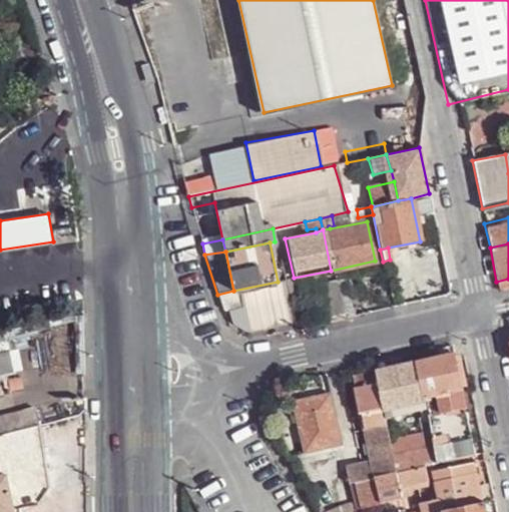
[(508,279),(496,282),(498,290),(508,287),(508,279)]
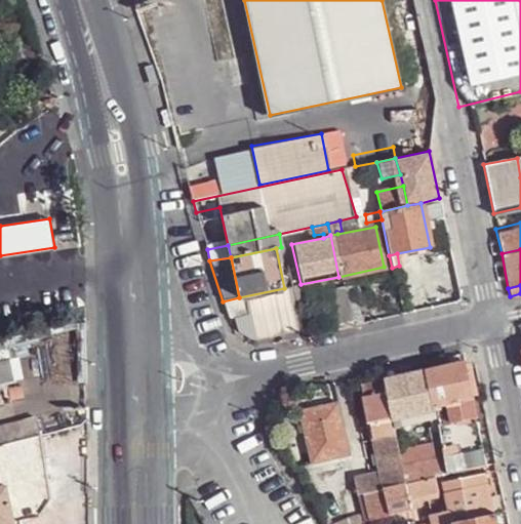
[(293,303),(296,315),(305,312),(299,288),(291,290),(293,303)]
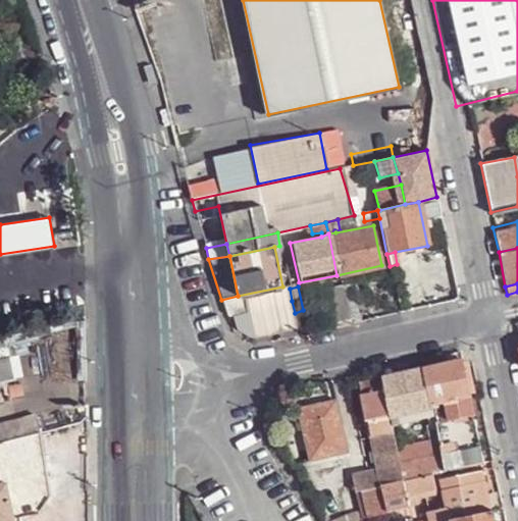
[(238,296),(221,300),(225,316),(242,313),(238,296)]
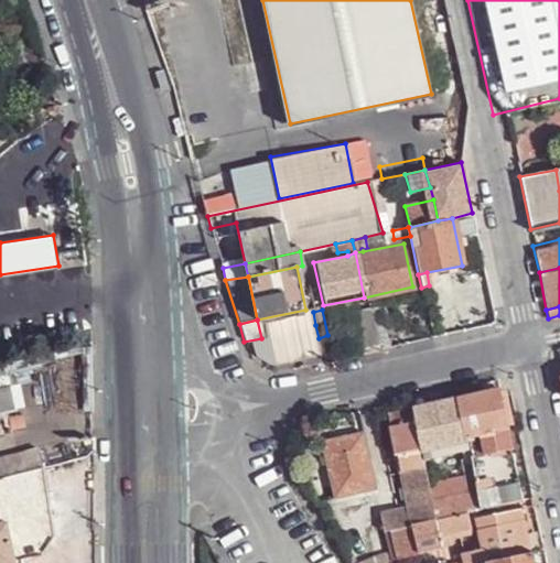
[(315,325),(261,338),(269,371),(275,374),(324,361),(319,338),(315,325)]
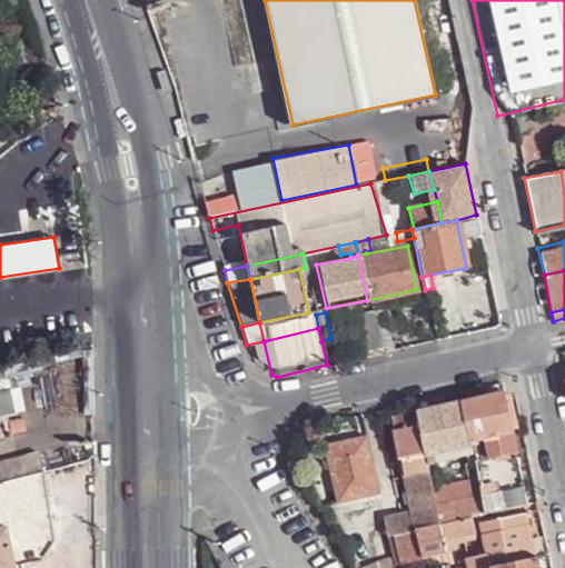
[(6,388),(0,389),(0,415),(3,414),(12,411),(6,388)]
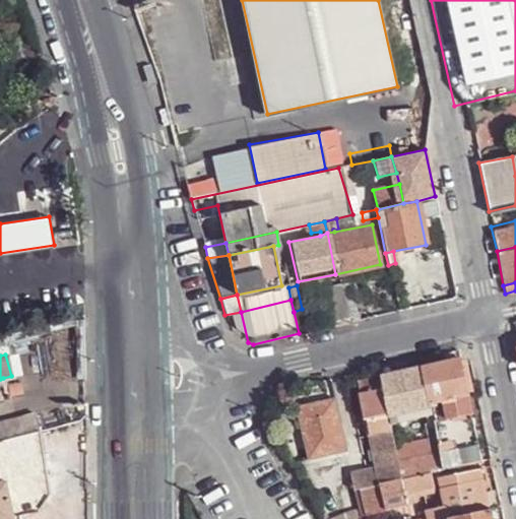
[(458,361),(422,369),(421,369),(427,402),(434,400),(440,399),(465,393),(458,361)]
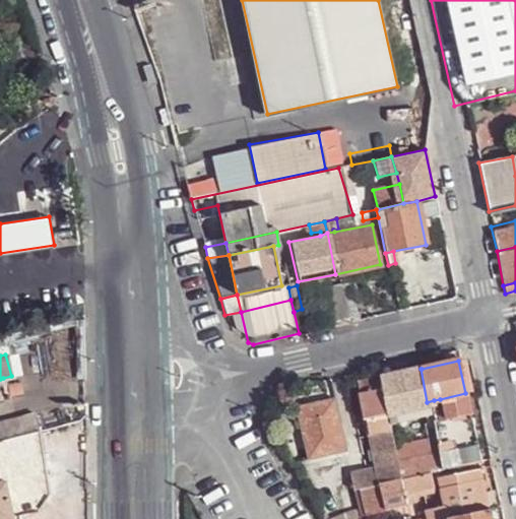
[(421,369),(381,378),(388,415),(429,407),(427,402),(421,369)]
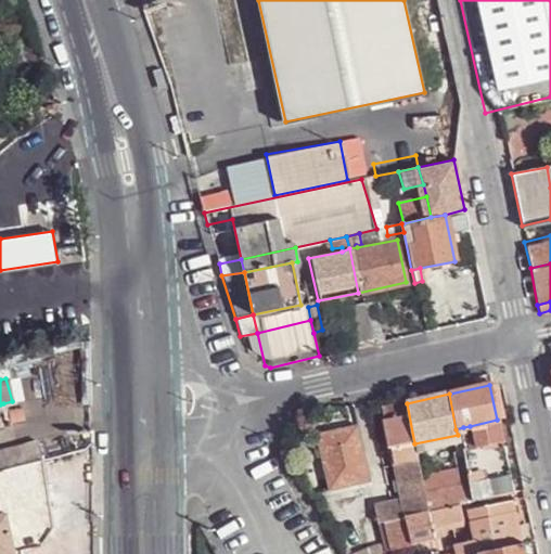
[(3,403),(0,404),(0,425),(9,424),(3,403)]
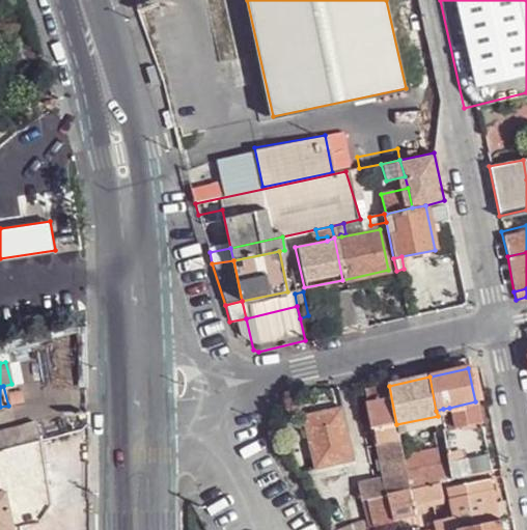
[(388,495),(410,491),(406,472),(397,433),(396,424),(389,386),(366,391),(384,475),(388,495)]
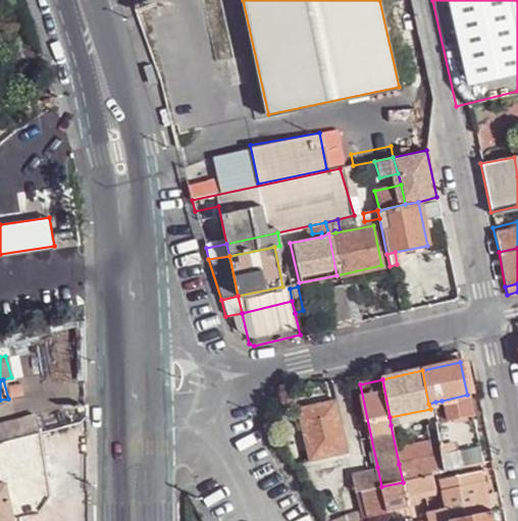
[(481,464),(467,395),(442,401),(445,419),(438,421),(433,422),(438,447),(439,455),(444,473),(481,464)]
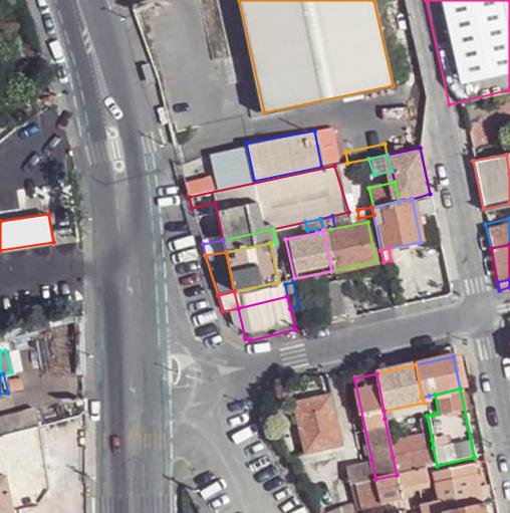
[(292,405),(304,454),(342,446),(330,396),(292,405)]
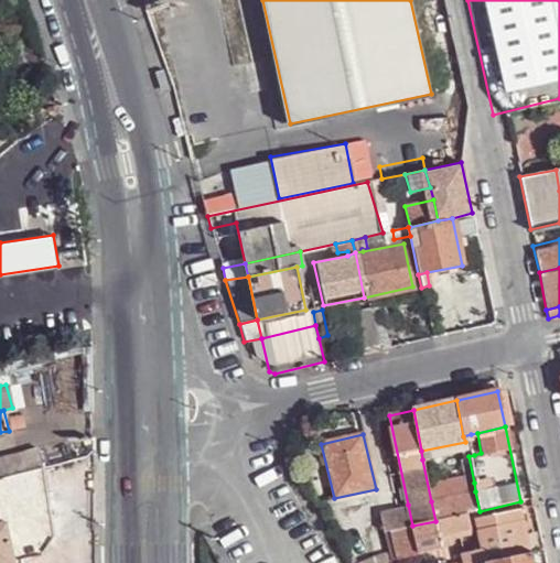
[(421,451),(422,459),(431,456),(466,448),(465,442),(421,451)]
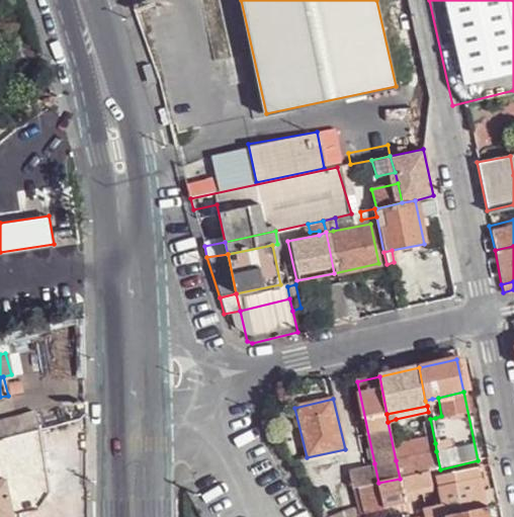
[(30,416),(7,422),(11,436),(33,430),(34,429),(30,416)]
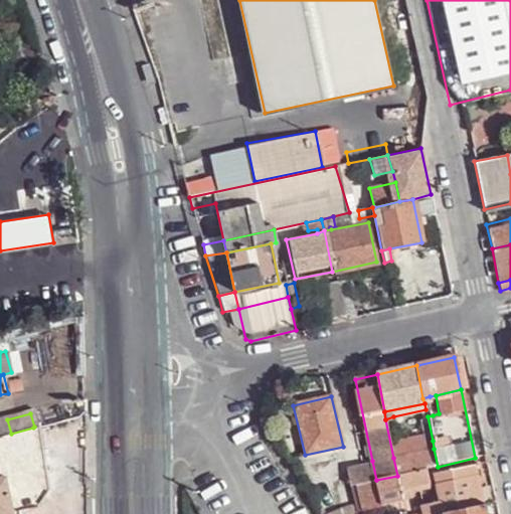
[(7,419),(0,421),(0,436),(11,434),(7,419)]
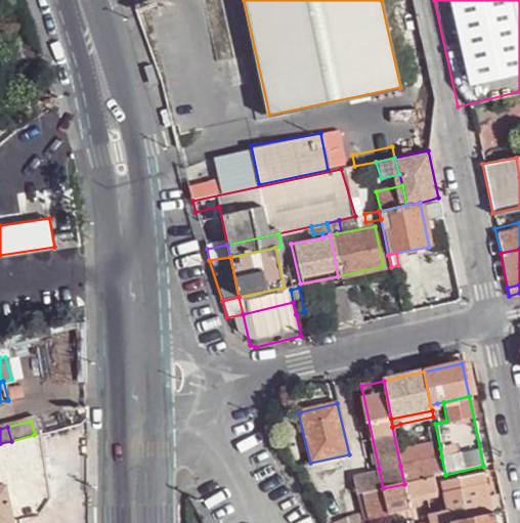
[(0,522),(11,522),(11,520),(32,515),(43,497),(34,435),(11,441),(0,443),(0,522)]
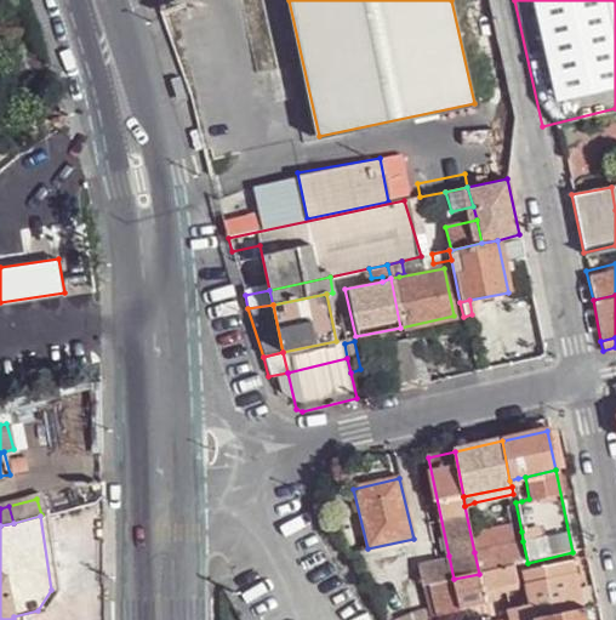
[(511,534),(512,544),(523,541),(522,532),(511,534)]
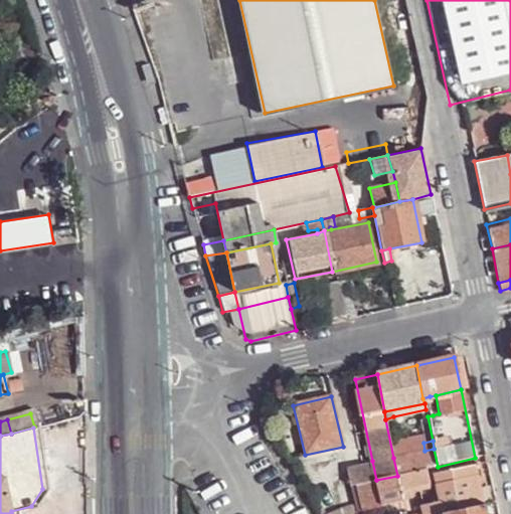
[(393,458),(397,476),(426,470),(438,467),(434,449),(424,451),(393,458)]
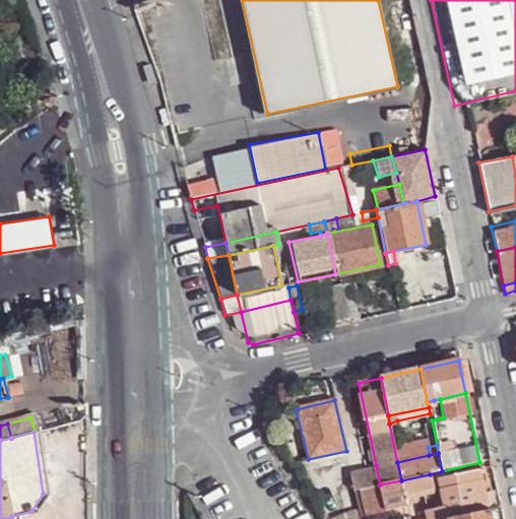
[(380,484),(376,465),(349,472),(353,492),(358,491),(380,484)]
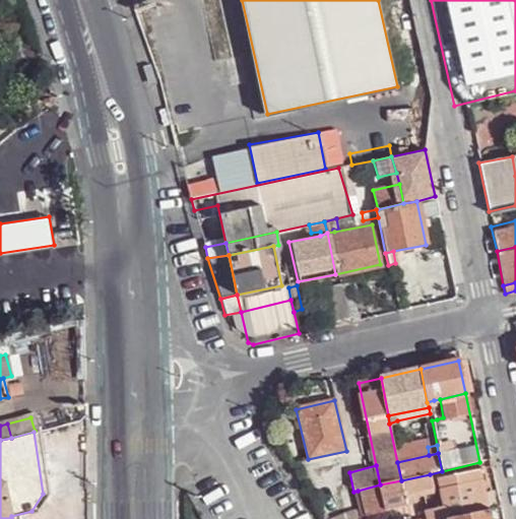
[(444,512),(445,518),(448,518),(449,518),(487,511),(487,510),(478,470),(437,478),(444,512)]
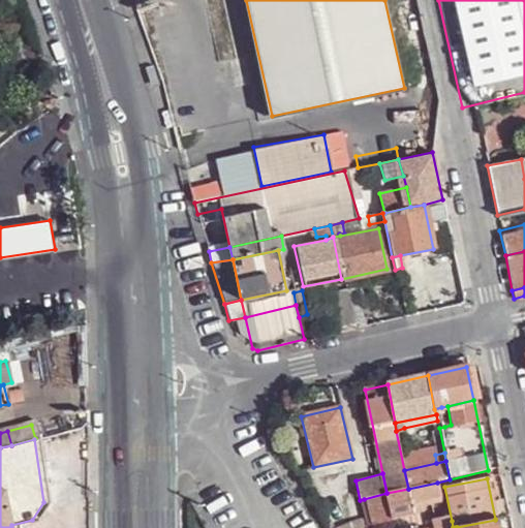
[(387,493),(364,499),(368,519),(430,505),(441,502),(437,483),(408,489),(387,493)]
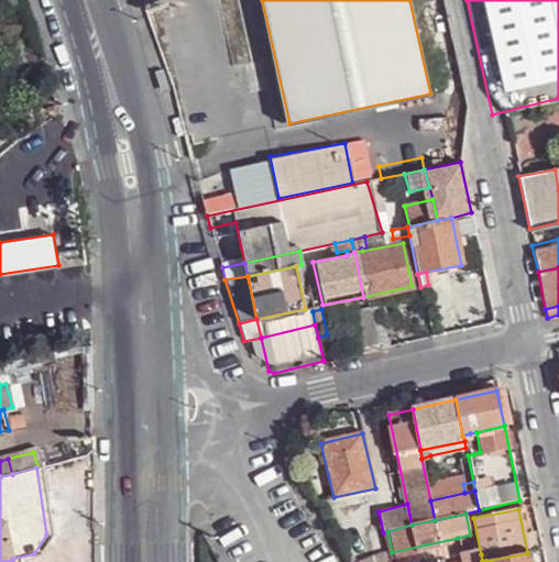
[(12,561),(73,561),(74,548),(57,549),(34,553),(12,559),(12,561)]
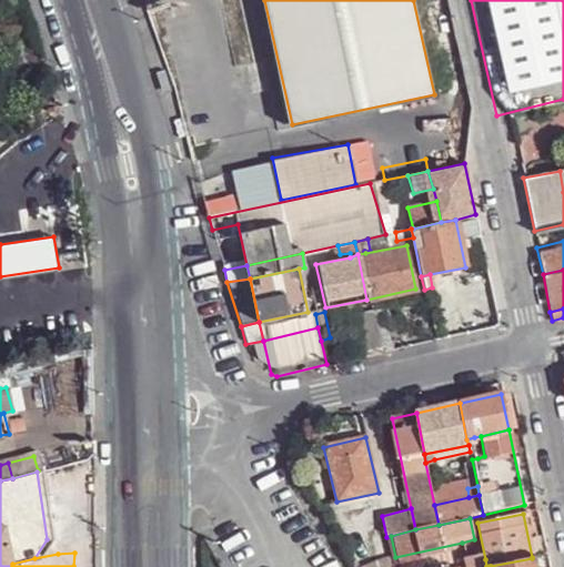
[(536,566),(534,557),(532,557),(532,558),(491,566),(490,566),(536,566)]
